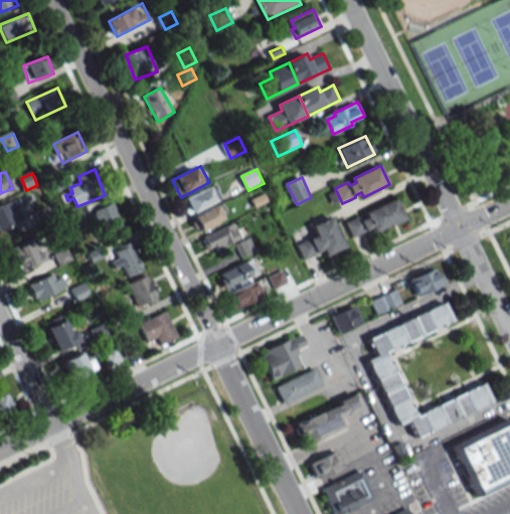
[(192,214),(223,199),(216,185),(185,199),(192,214)]
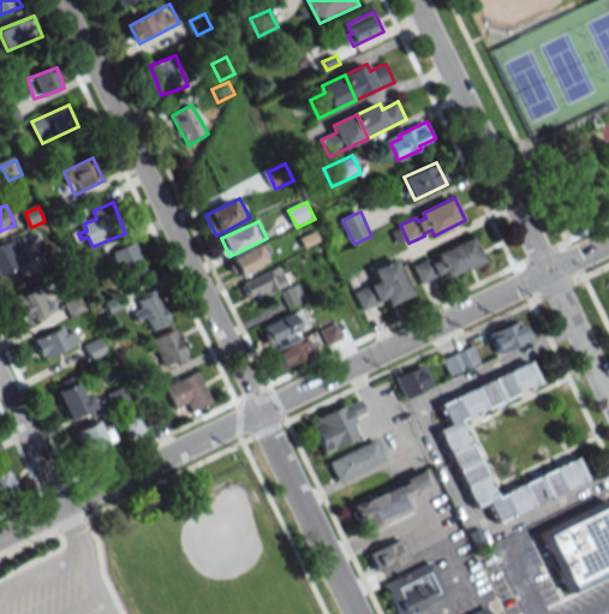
[(303,239),(318,232),(323,242),(308,249),(303,239)]
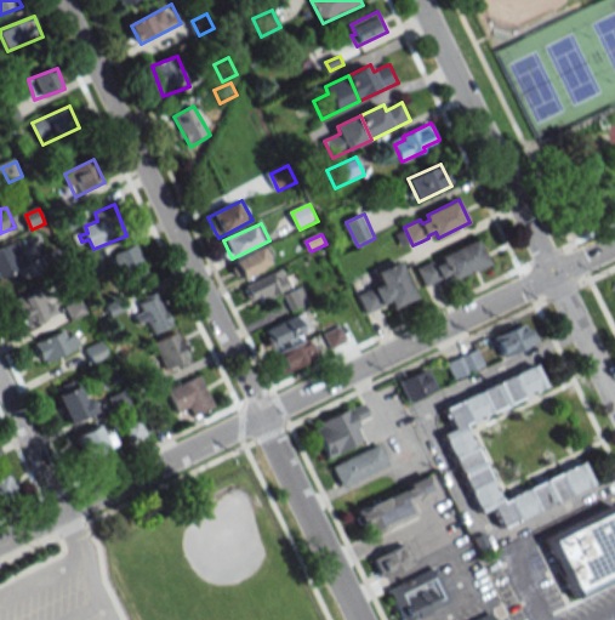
[(420,269),(436,262),(438,266),(445,262),(443,257),(478,239),(489,262),(454,280),(451,274),(444,278),(444,279),(437,283),(428,288),(420,269)]
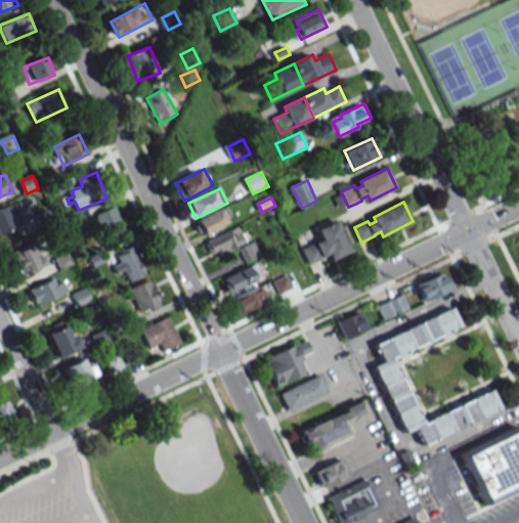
[(0,210),(0,235),(26,222),(15,203),(0,210)]
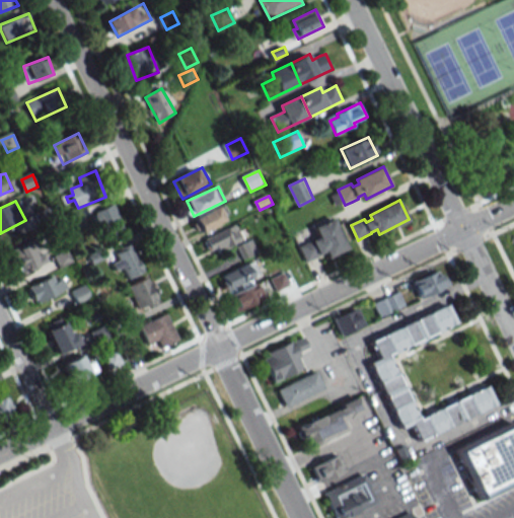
[(130,234),(118,205),(94,214),(107,244),(130,234)]
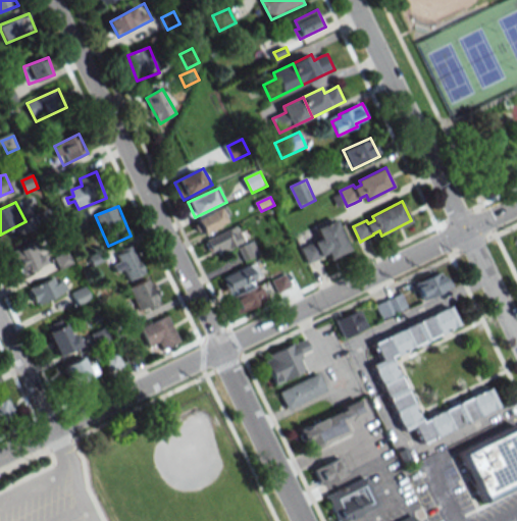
[(233,220),(223,207),(198,223),(207,237),(233,220)]
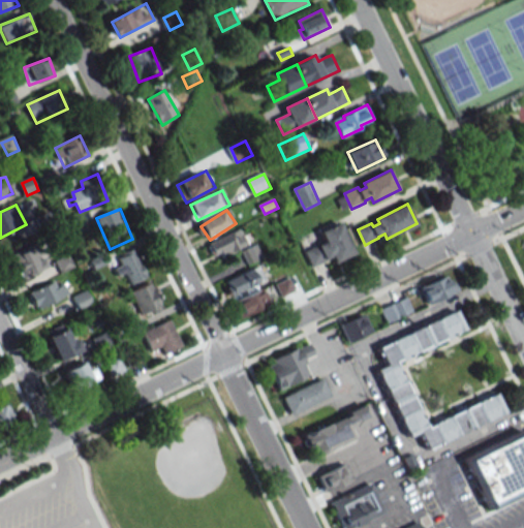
[(335,257),(314,268),(307,252),(328,243),(322,233),(342,223),(357,253),(337,262),(335,257)]
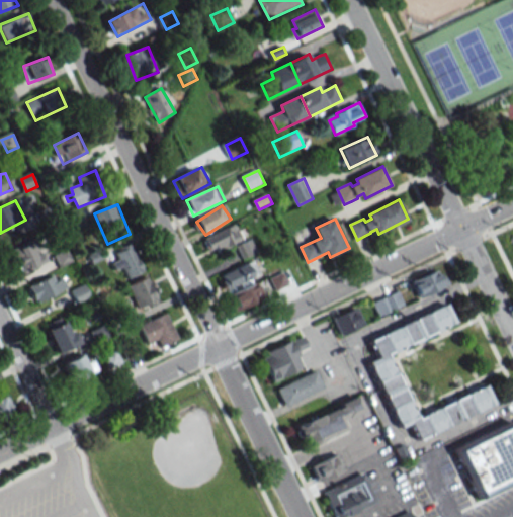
[(207,239),(214,255),(236,245),(230,230),(207,239)]
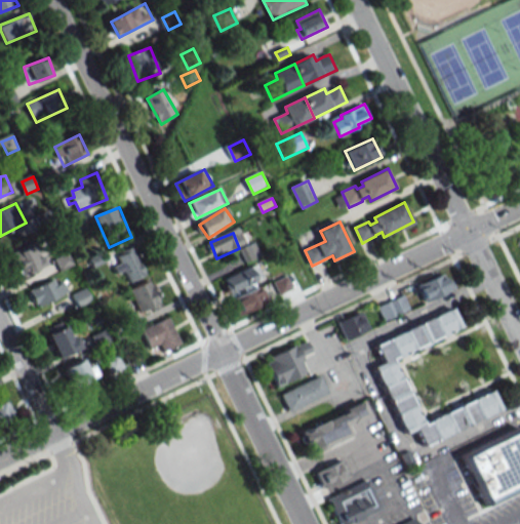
[(242,250),(255,244),(262,257),(248,264),(242,250)]
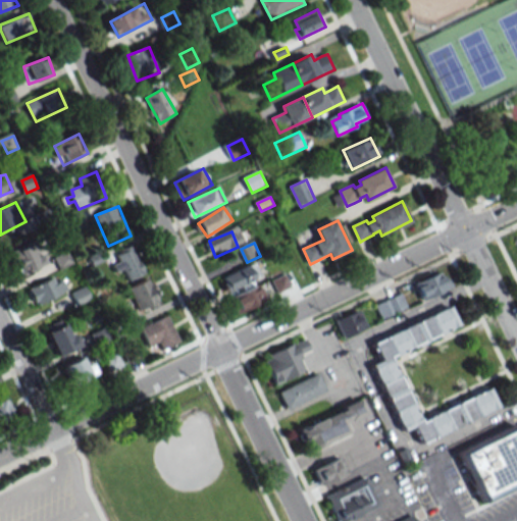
[(41,244),(16,254),(24,275),(49,265),(41,244)]
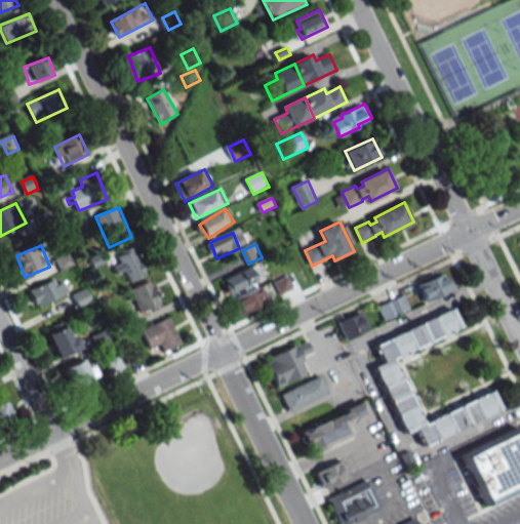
[(129,285),(149,275),(134,249),(116,258),(129,285)]
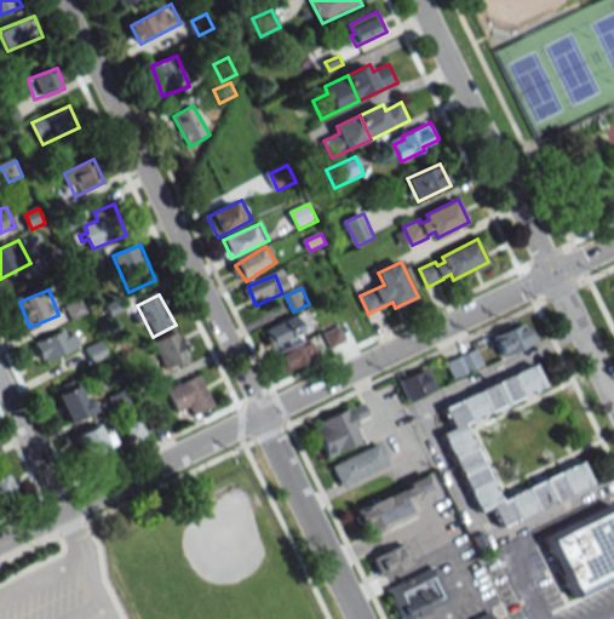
[(313,331),(305,314),(267,331),(273,347),(313,331)]
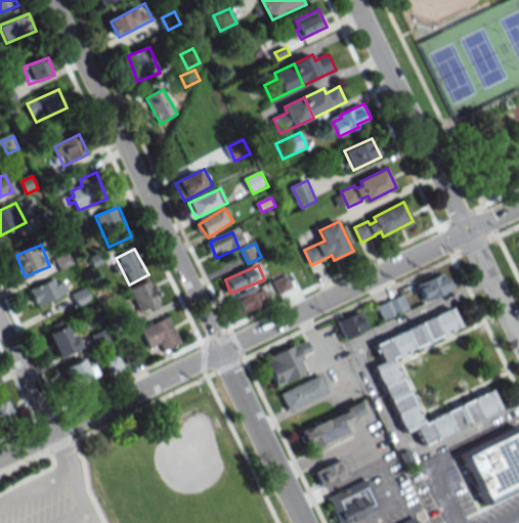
[(419,286),(444,273),(452,290),(427,302),(419,286)]
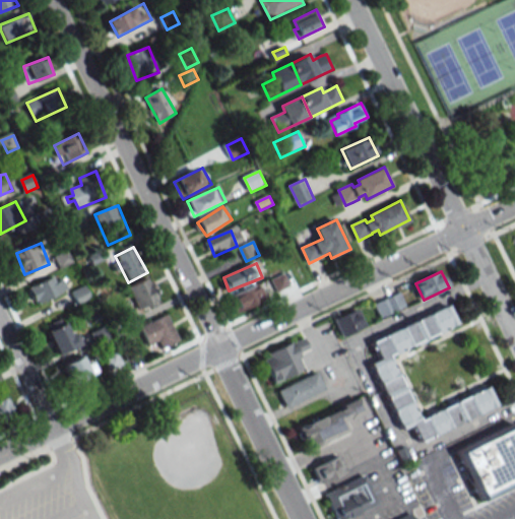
[(30,288),(39,305),(70,289),(62,274),(30,288)]
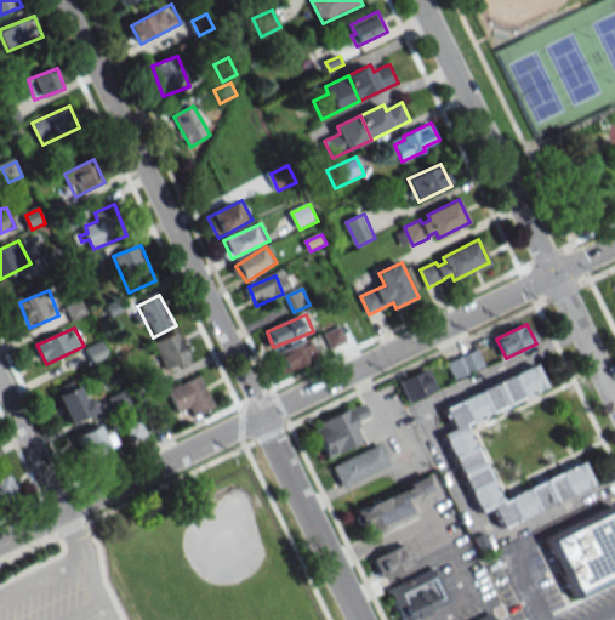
[(326,335),(342,328),(349,343),(334,351),(326,335)]
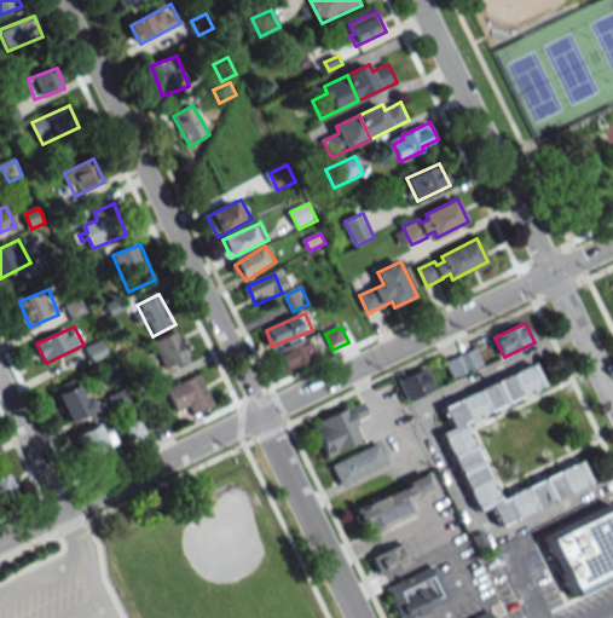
[(156,344),(171,371),(194,359),(178,331),(156,344)]
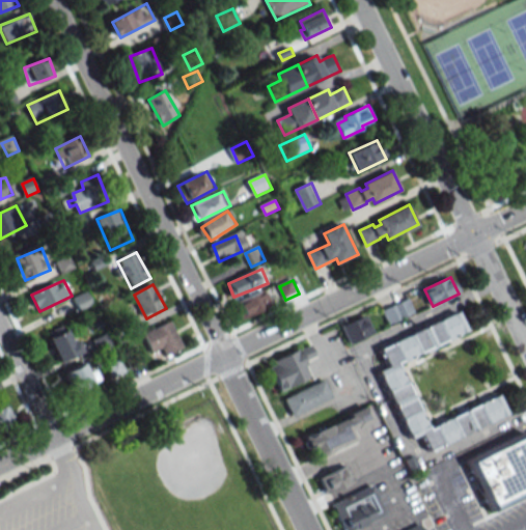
[(246,317),(272,307),(266,291),(240,302),(246,317)]
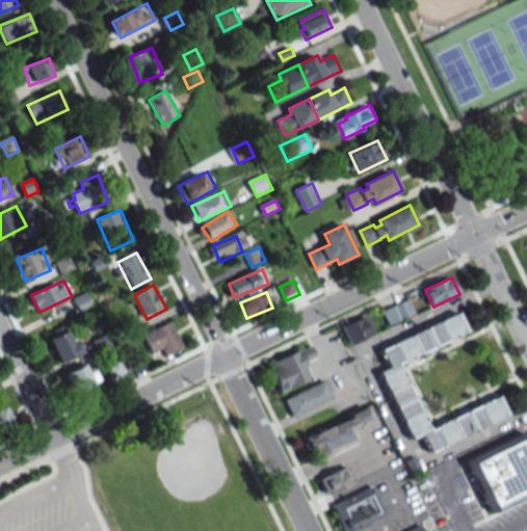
[(399,306),(412,299),(419,314),(405,320),(399,306)]
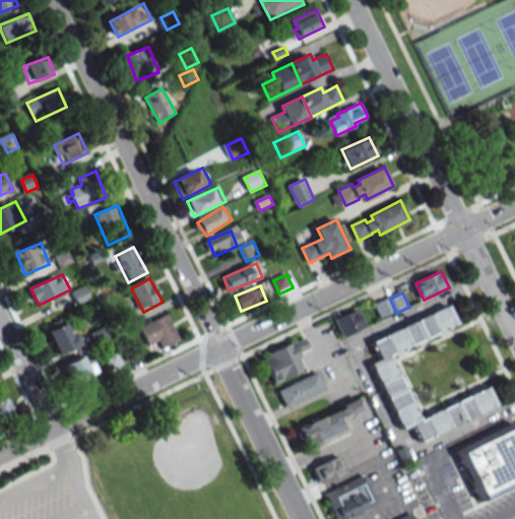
[(377,305),(390,299),(396,313),(384,319),(377,305)]
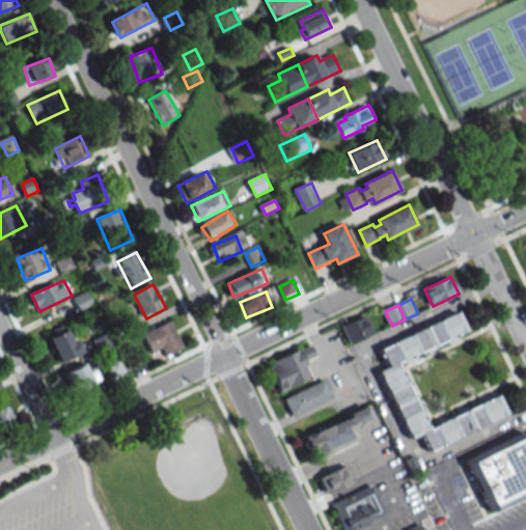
[(459,313),(467,331),(399,363),(431,427),(499,394),(508,414),(431,451),(422,434),(412,439),(379,371),(389,367),(382,351),(459,313)]
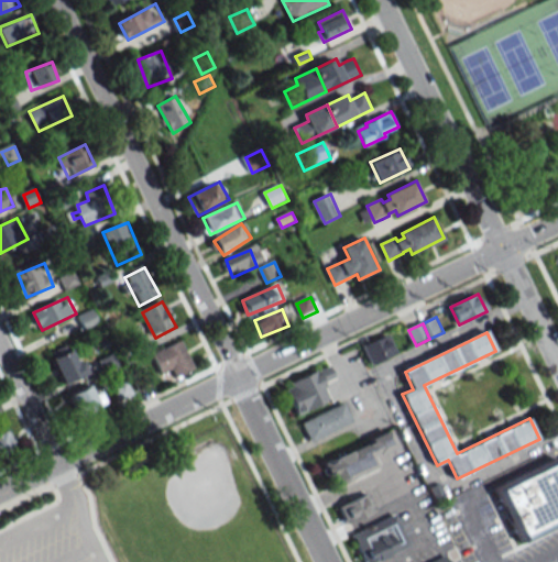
[(365,348),(391,334),(400,353),(374,365),(365,348)]
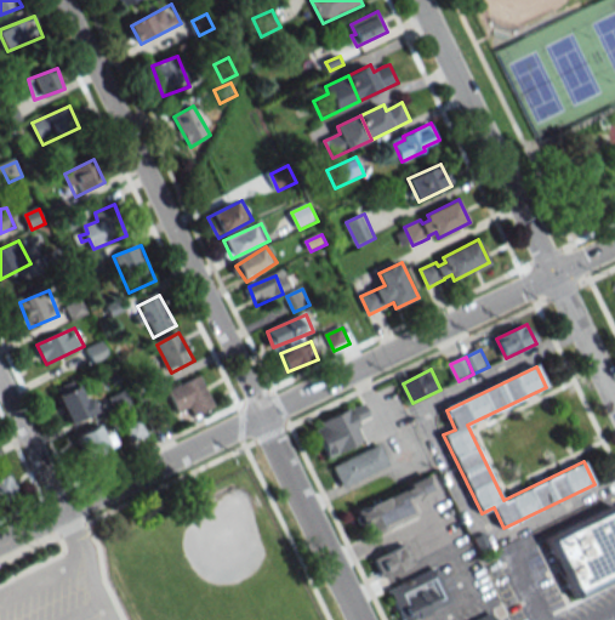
[(180,413),(193,407),(197,416),(217,407),(204,376),(170,391),(180,413)]
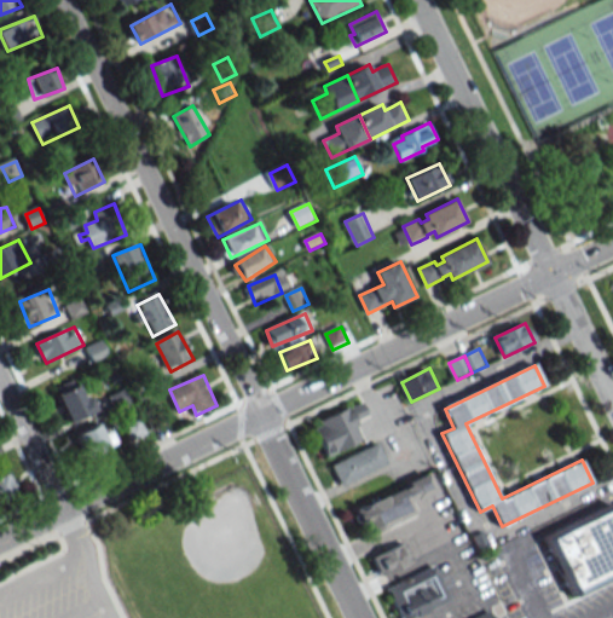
[(73,423),(99,409),(85,382),(58,396),(73,423)]
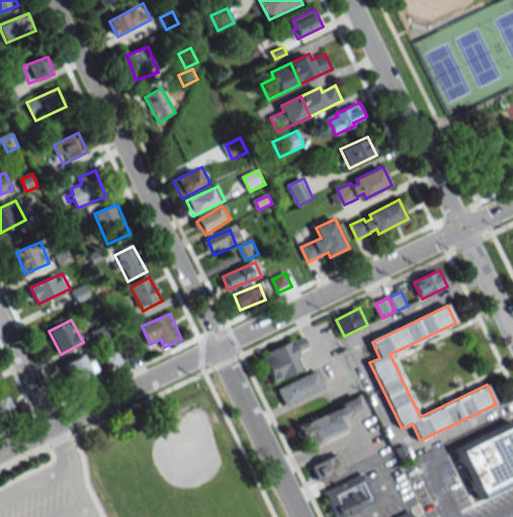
[(311,348),(301,352),(303,357),(301,358),(306,368),(276,382),(266,359),(272,356),(270,352),(292,341),(293,343),(306,337),(311,348)]
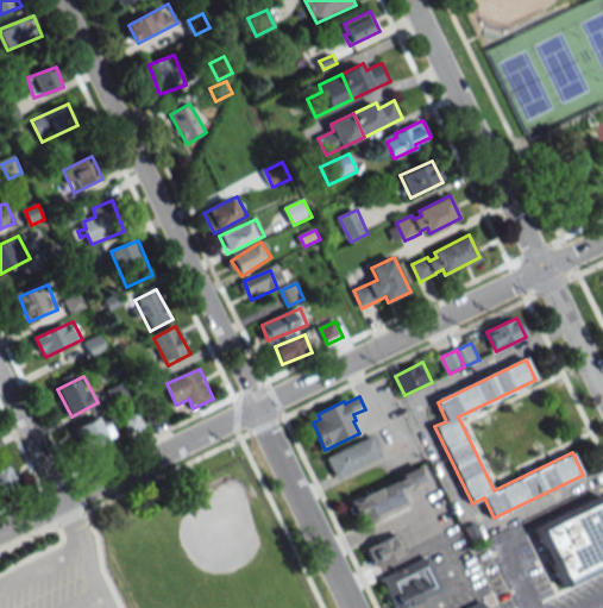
[(114,440),(102,415),(75,430),(88,453),(114,440)]
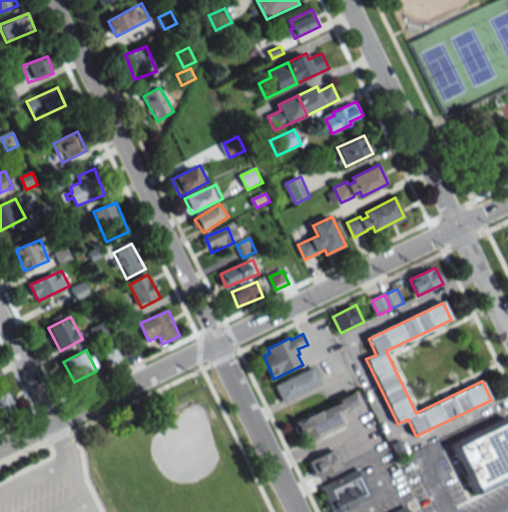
[(286,403),(278,386),(316,368),(324,385),(286,403)]
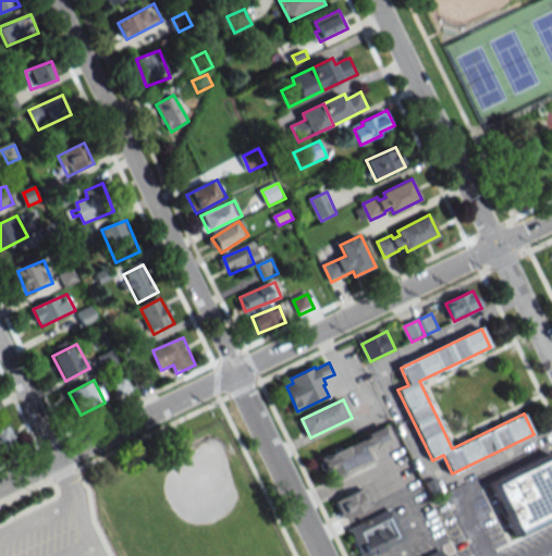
[(332,483),(376,464),(371,453),(394,443),(387,428),(321,458),(332,483)]
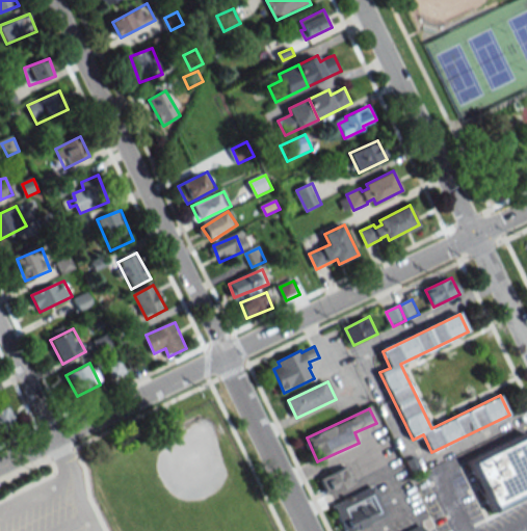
[(0,431),(16,429),(12,409),(0,412),(0,431)]
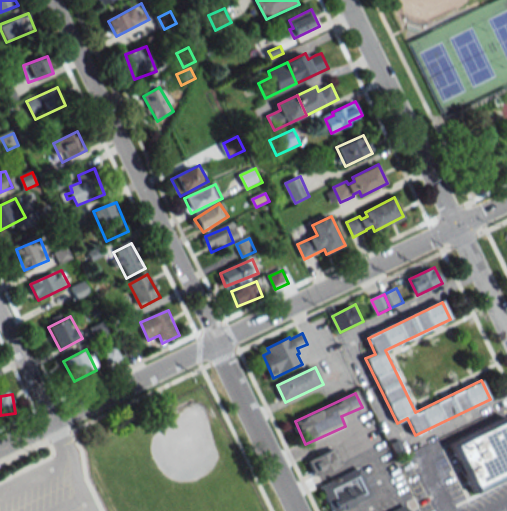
[(452,445),(506,419),(506,479),(475,494),(452,445)]
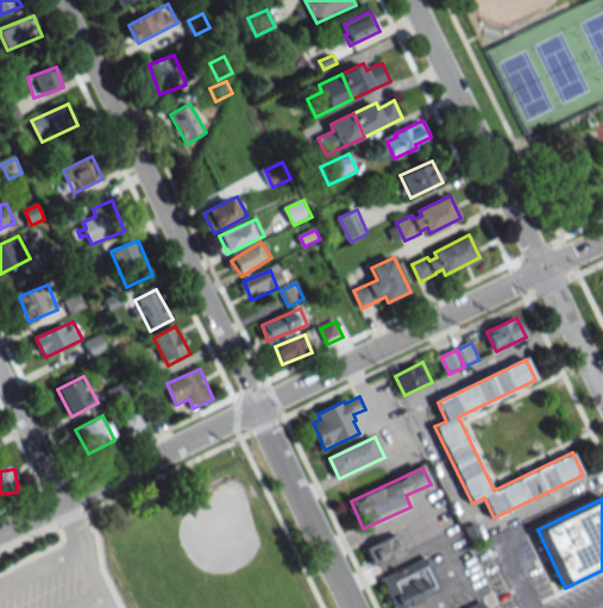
[(409,552),(378,568),(369,550),(401,534),(409,552)]
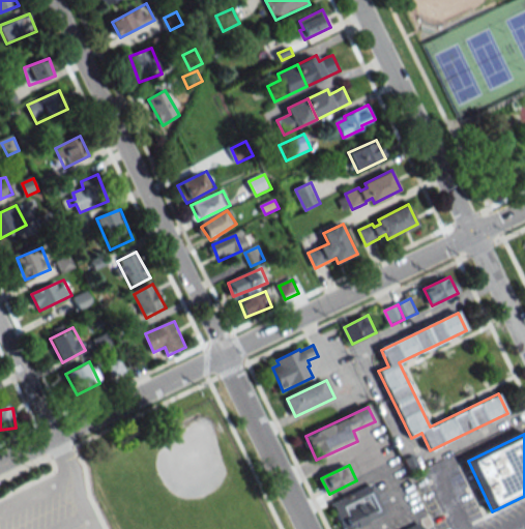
[(346,528),(334,504),(375,486),(388,515),(356,528),(346,528)]
